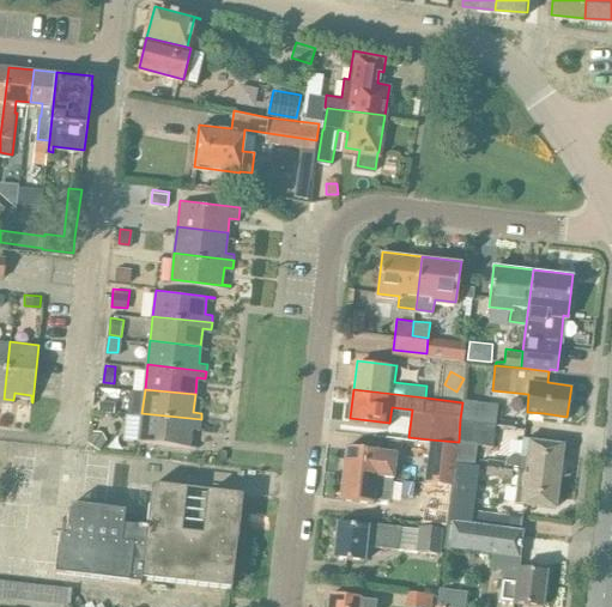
[(462,398),(462,402),(460,419),(496,424),(498,402),(462,398)]
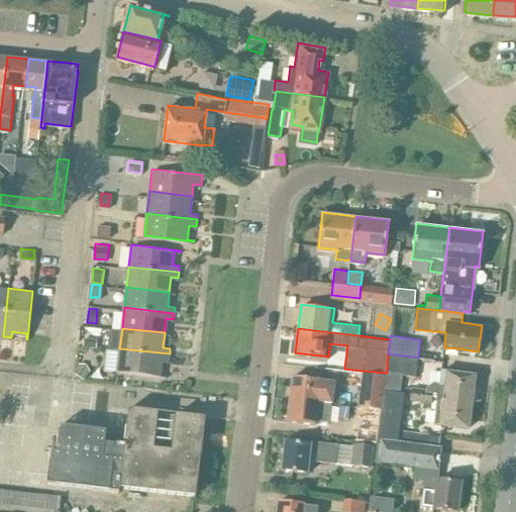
[(98,337),(85,336),(85,344),(97,346),(98,337)]
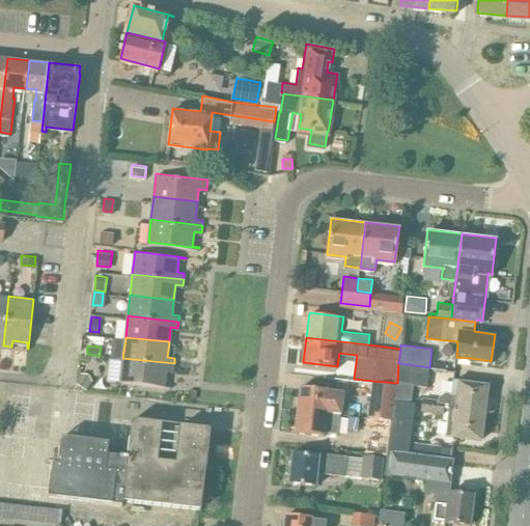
[(173,370),(174,363),(122,358),(120,380),(171,386),(171,385),(164,384),(166,369),(173,370)]
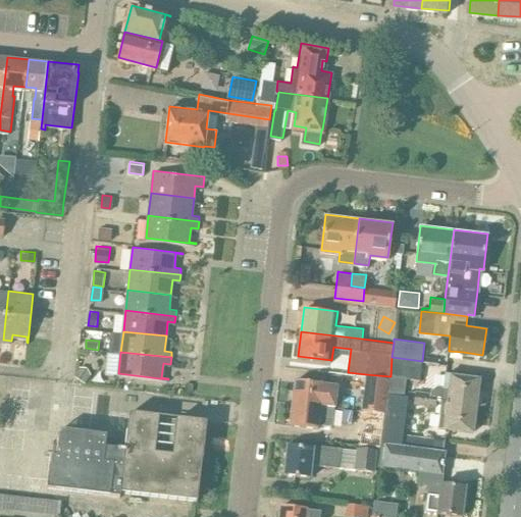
[(408,395),(405,395),(407,378),(420,379),(422,361),(392,357),(391,376),(389,376),(387,392),(384,412),(380,442),(445,451),(446,438),(403,432),(408,395)]
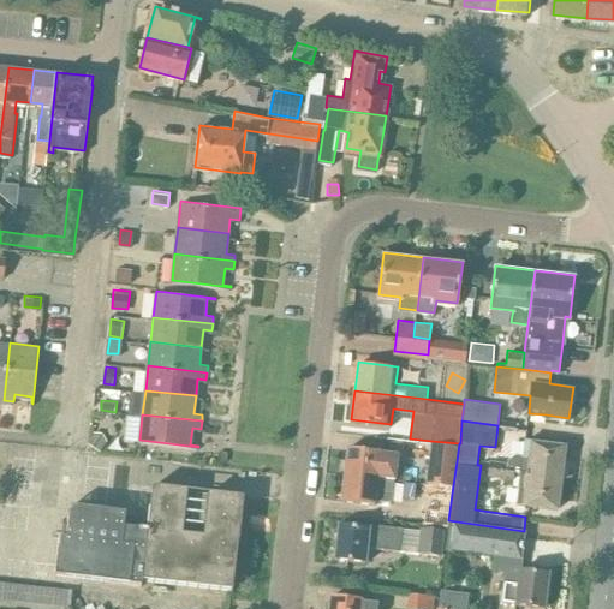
[(95,430),(88,441),(100,449),(108,439),(102,430),(95,430)]
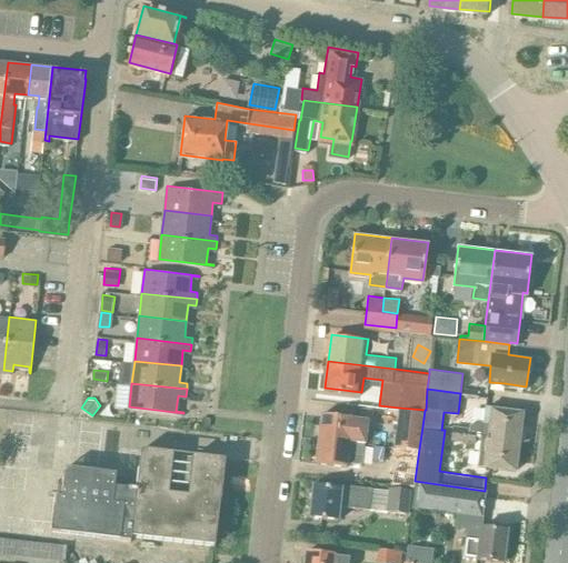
[(480,434),(519,440),(524,411),(484,405),(481,419),(477,418),(470,423),(470,428),(465,426),(464,440),(475,441),(476,434),(480,435),(480,434)]
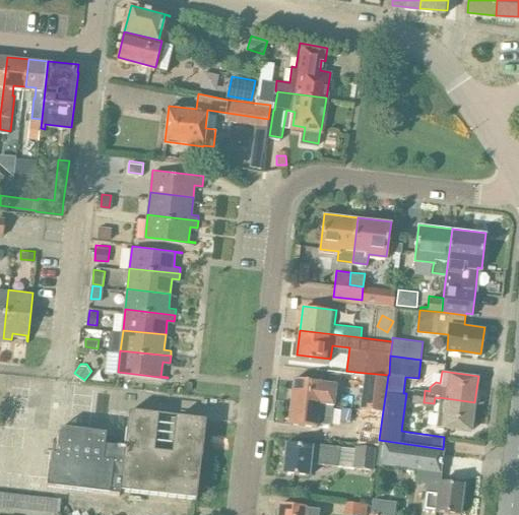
[(371,408),(383,410),(386,390),(388,375),(365,373),(361,406),(371,408)]
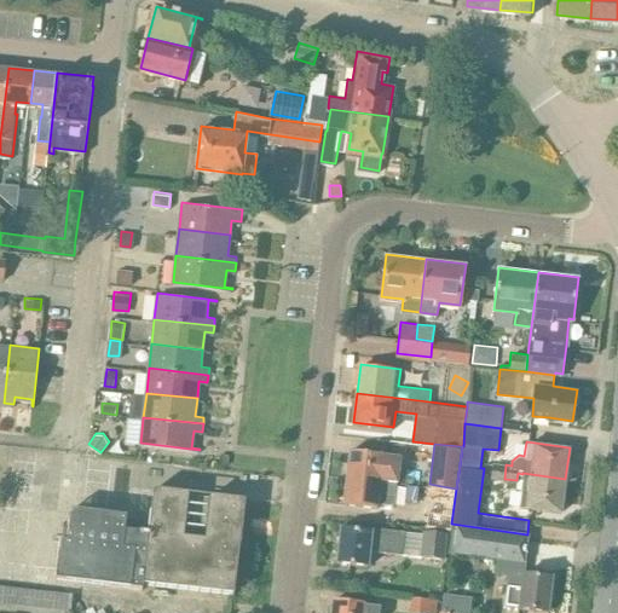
[(351,449),(347,474),(398,480),(399,470),(400,460),(383,457),(385,452),(351,449)]
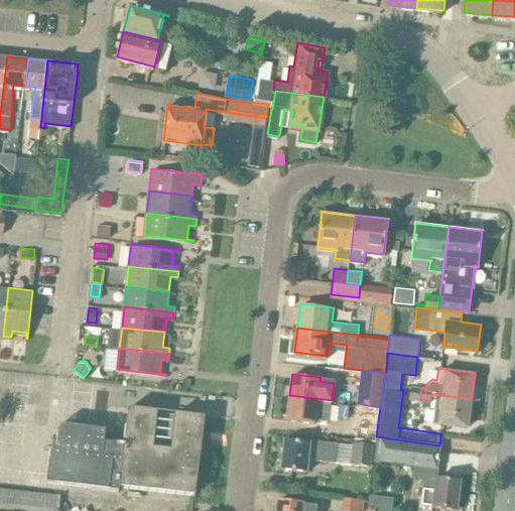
[(408,398),(420,399),(421,387),(410,386),(408,398)]
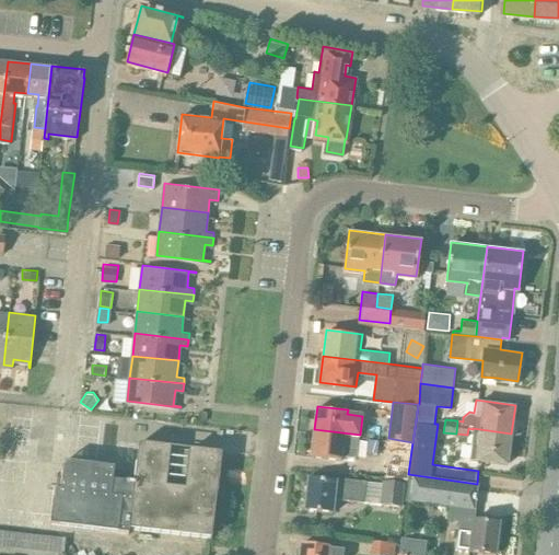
[(508,462),(511,434),(473,428),(473,429),(468,457),(508,462)]
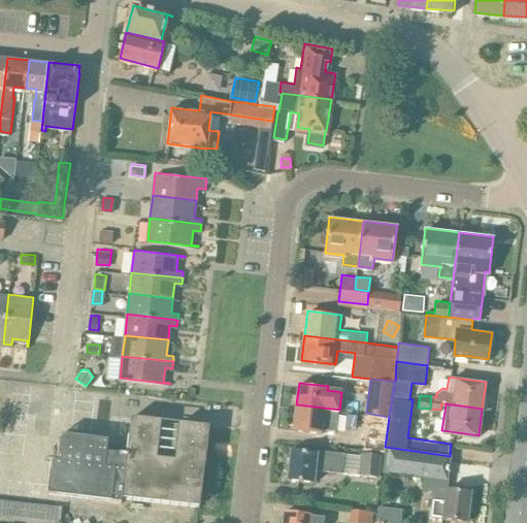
[(339,410),(296,404),(294,427),(315,430),(323,431),(323,427),(336,428),(337,419),(339,410)]
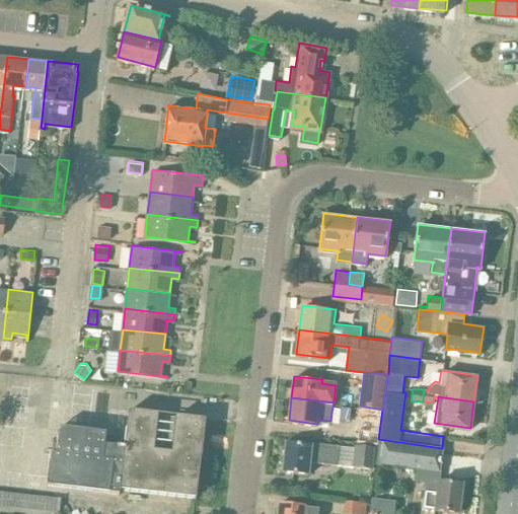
[(377,443),(378,439),(382,410),(370,408),(368,428),(359,427),(357,441),(377,443)]
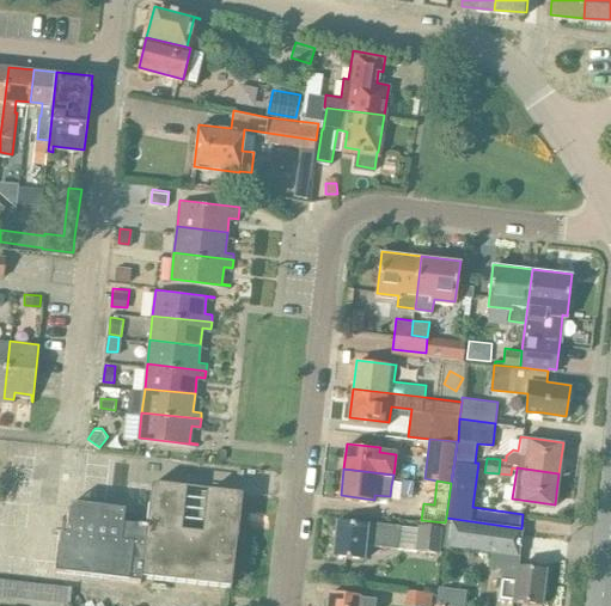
[(232,586),(243,493),(152,482),(147,525),(139,524),(139,526),(135,527),(136,520),(124,519),(126,507),(71,501),(68,516),(72,518),(71,533),(60,532),(55,570),(141,580),(141,575),(232,586)]
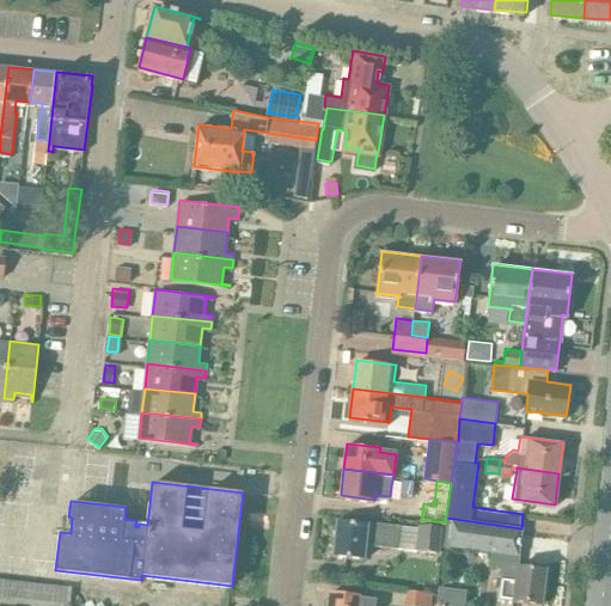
[(445,522),(443,543),(495,549),(508,551),(518,552),(521,528),(446,518),(445,522)]
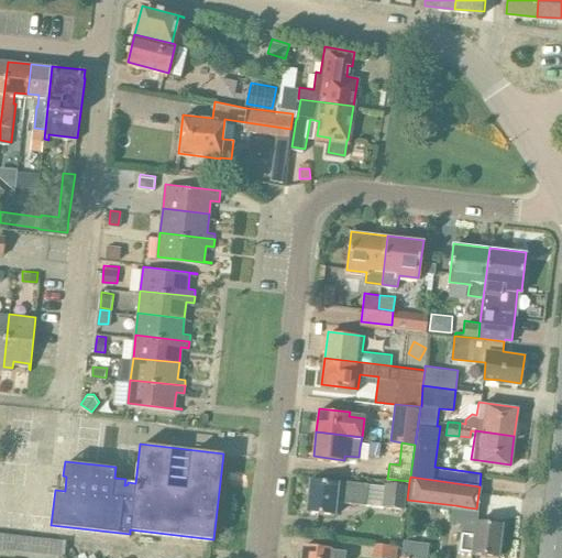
[(370,482),(354,480),(338,478),(338,481),(310,478),(307,510),(334,513),(337,500),(366,503),(370,482)]
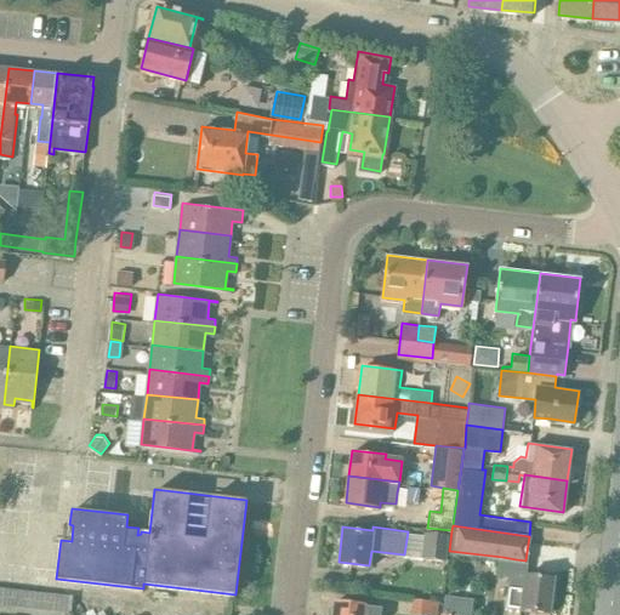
[(425,530),(422,557),(447,559),(449,533),(425,530)]
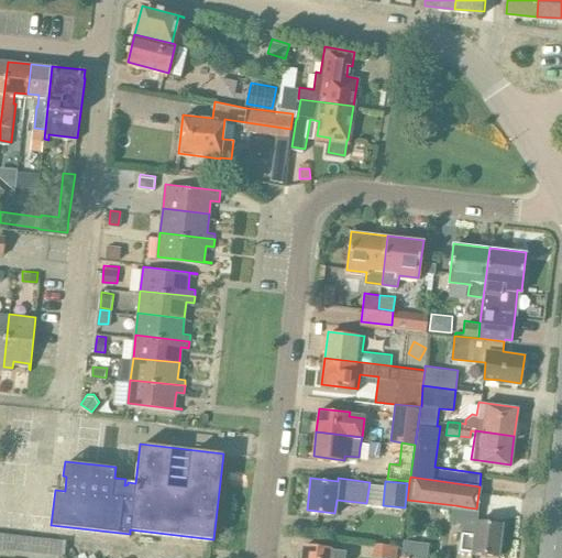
[(467,507),(455,505),(453,520),(465,522),(467,507)]
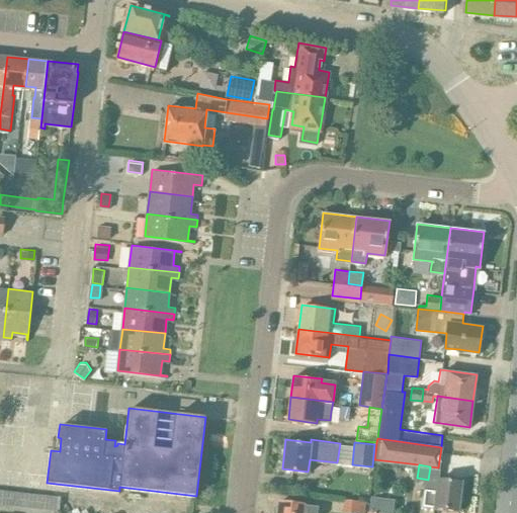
[(434,507),(438,508),(458,510),(462,481),(437,478),(436,491),(426,490),(424,505),(434,506),(434,507)]
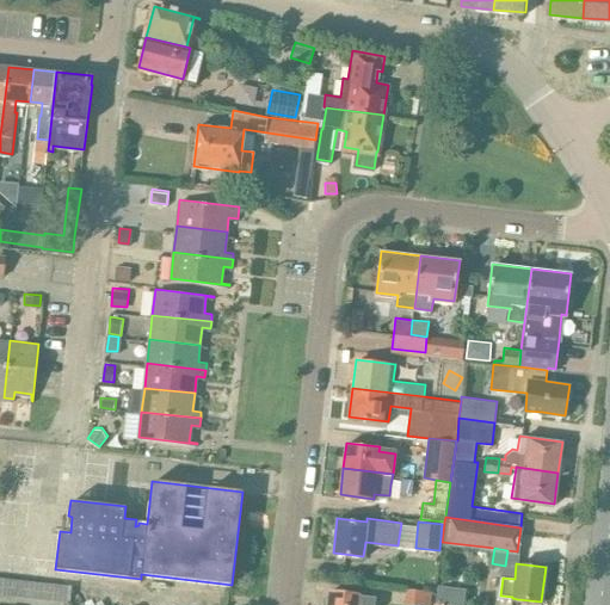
[(55,581),(53,599),(71,600),(72,584),(55,581)]
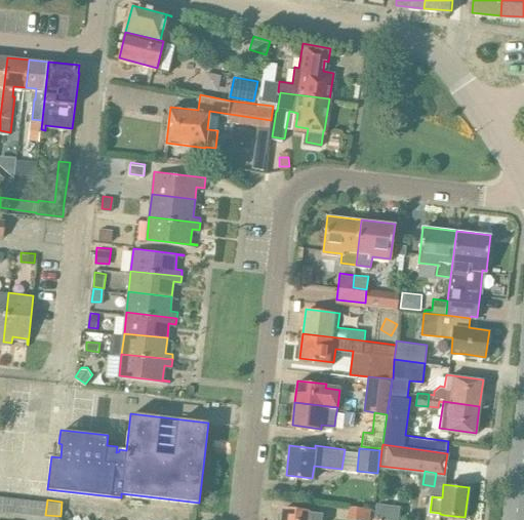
[(349,518),(370,519),(372,508),(351,505),(349,518)]
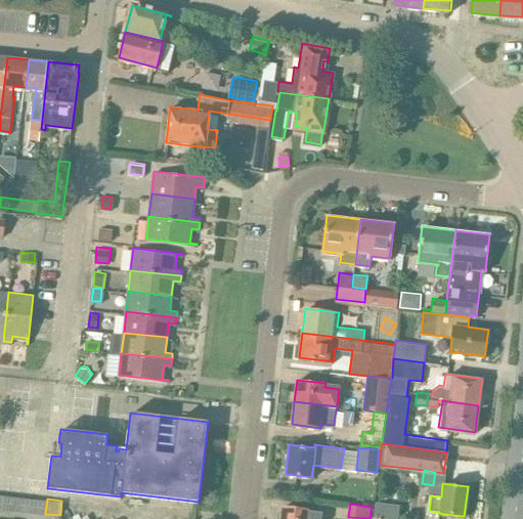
[(377,504),(375,514),(397,517),(399,506),(377,504)]
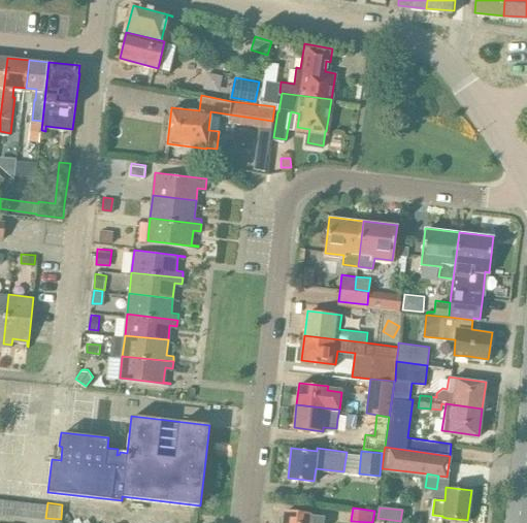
[(283,522),(324,522),(326,516),(310,515),(311,513),(285,510),(283,522)]
